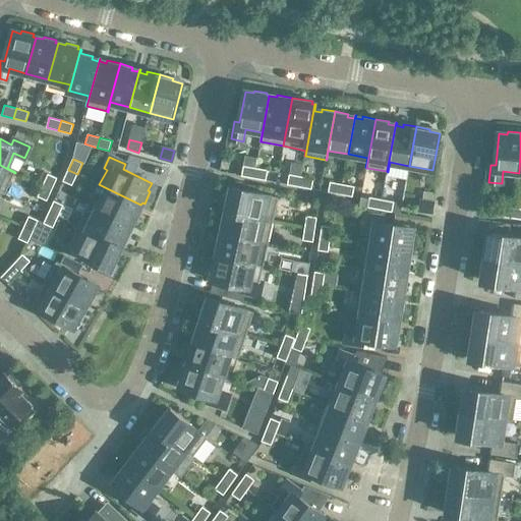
[(15,173),(0,165),(0,190),(5,193),(15,173)]
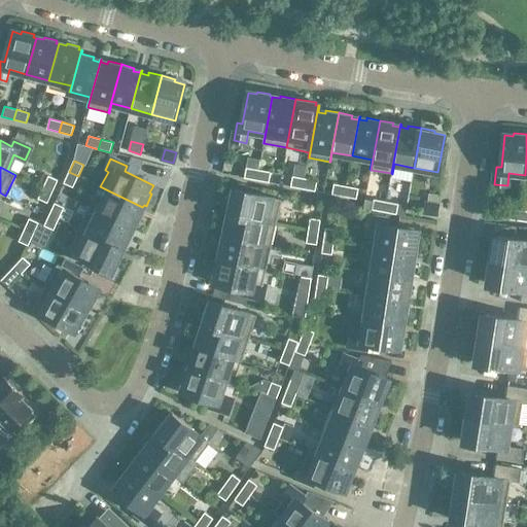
[(256,180),(258,170),(246,168),(244,178),(256,180)]
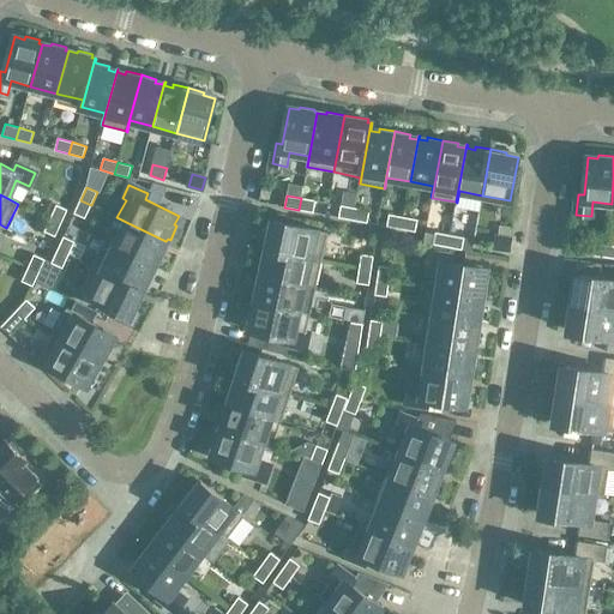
[(313,212),(315,200),(301,198),(299,210),(313,212)]
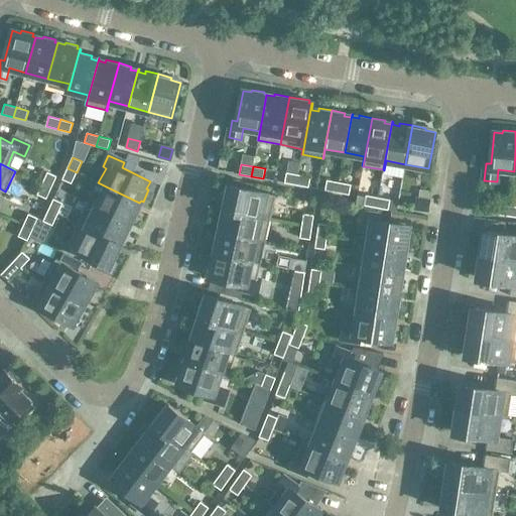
[(72,183),(77,172),(68,168),(62,179),(72,183)]
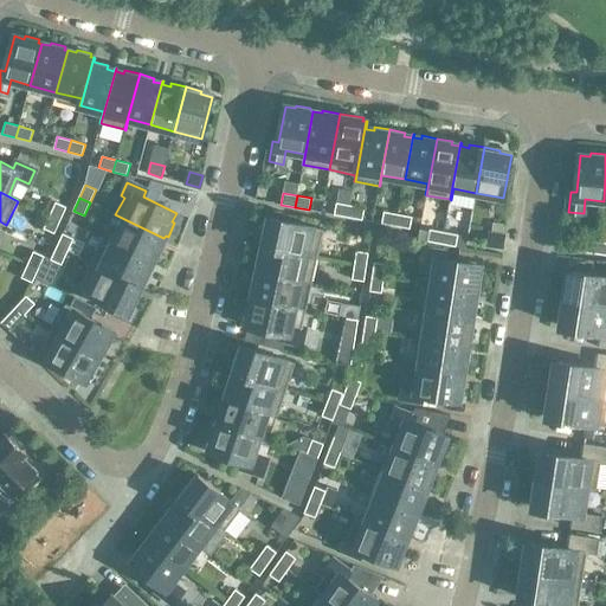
[(60,220),(66,207),(56,202),(50,216),(60,220)]
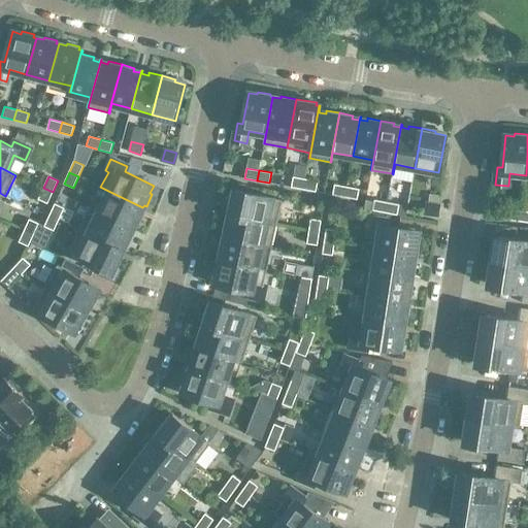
[(303,189),(305,178),(293,176),(291,187),(303,189)]
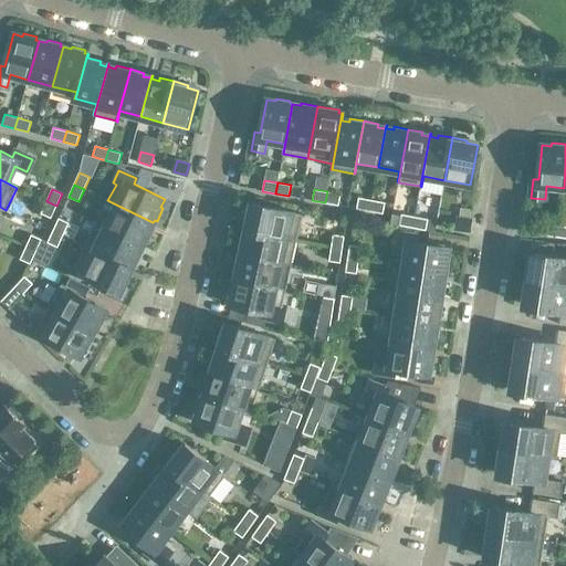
[(338,206),(341,195),(327,191),(325,202),(338,206)]
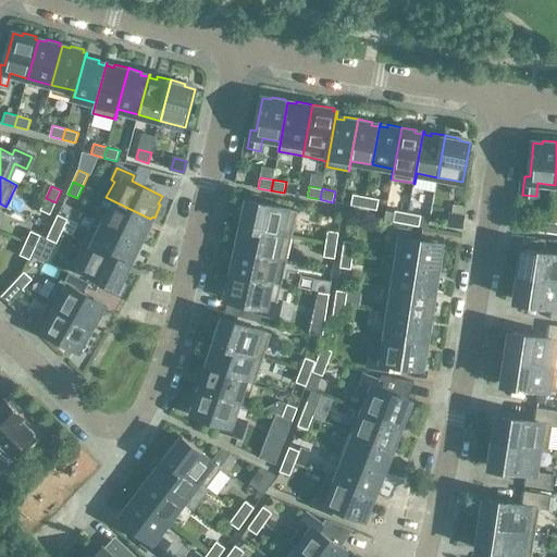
[(363,208),(366,197),(353,195),(350,206),(363,208)]
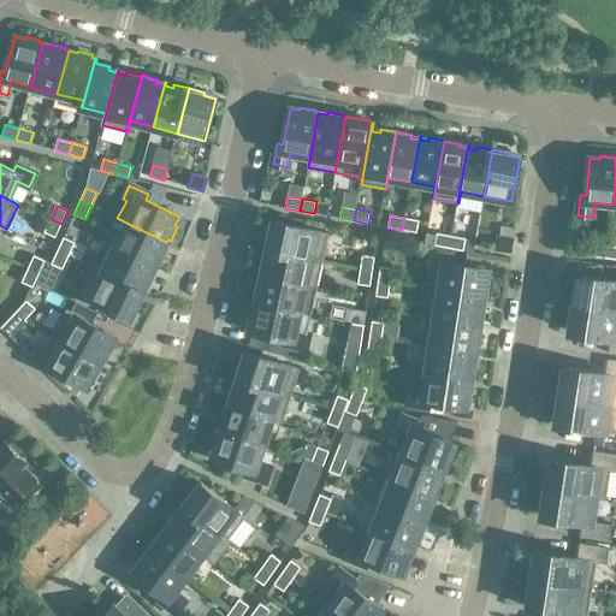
[(416,232),(419,220),(404,218),(402,230),(416,232)]
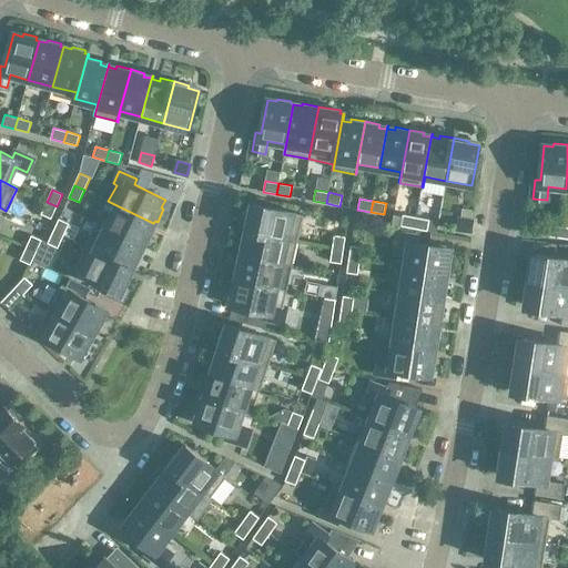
[(51,219),(57,206),(47,202),(41,214),(51,219)]
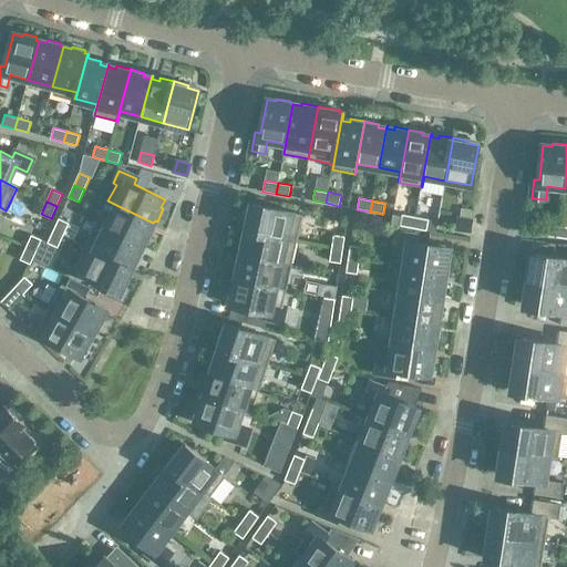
[(297,240),(302,215),(253,204),(253,207),(249,207),(246,220),(249,222),(247,229),(297,240)]
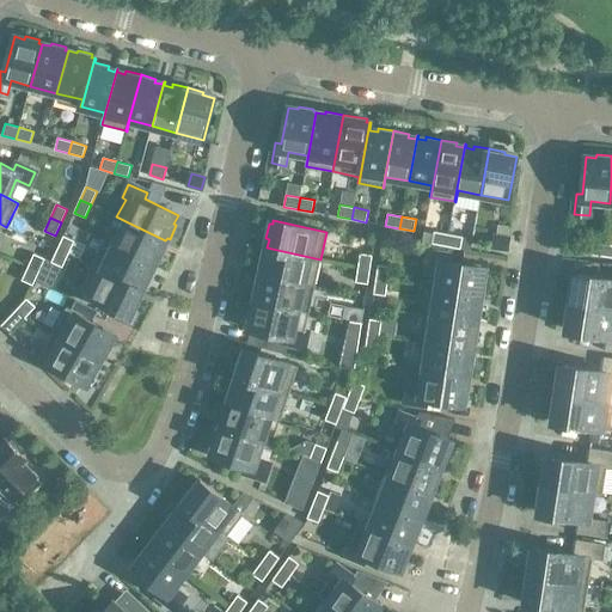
[(161,249),(165,240),(126,221),(115,245),(104,240),(104,242),(153,265),(155,262),(158,263),(164,250),(161,249)]
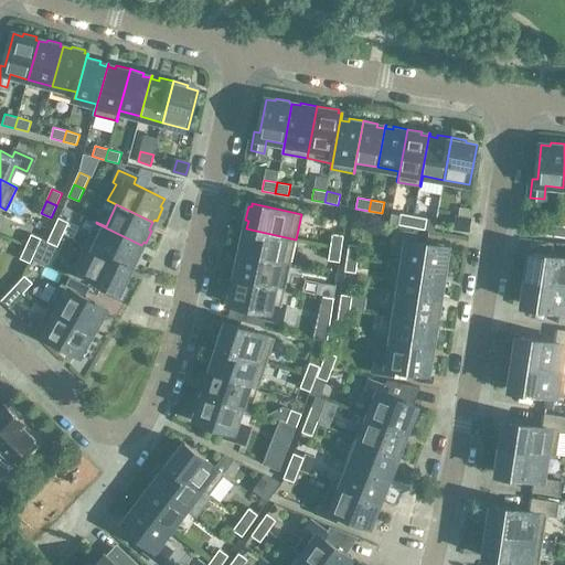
[(412,227),(414,216),(401,214),(398,225),(412,227)]
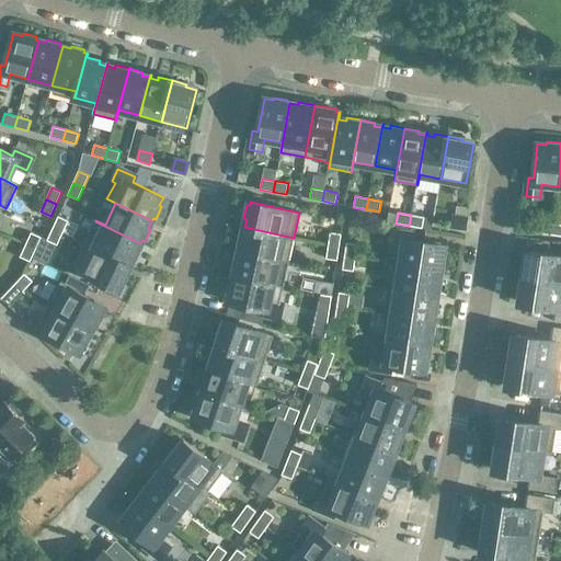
[(422,228),(424,217),(411,215),(409,226),(422,228)]
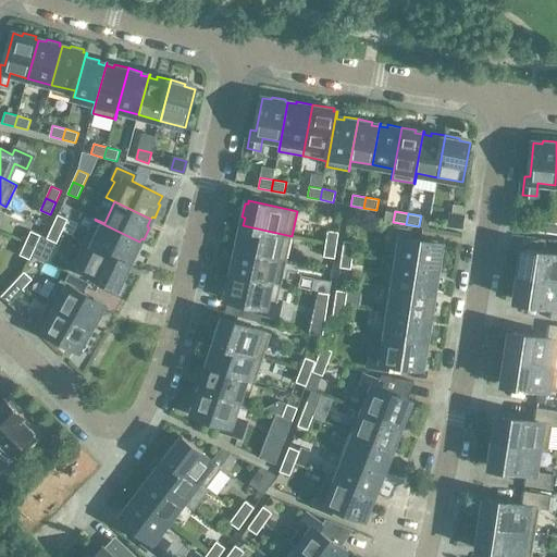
[(62,231),(67,219),(58,214),(52,226),(62,231)]
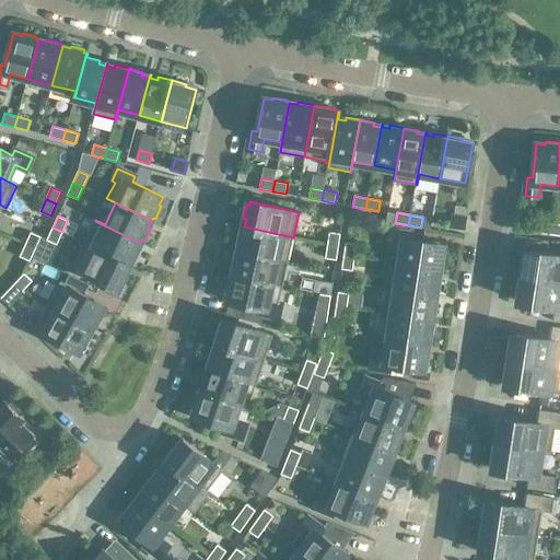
[(464,229),(465,218),(452,216),(451,226),(464,229)]
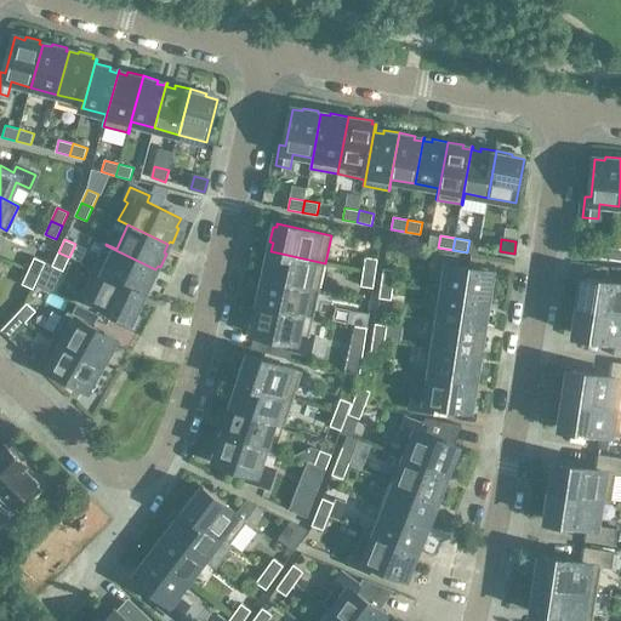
[(152,277),(155,269),(106,245),(93,269),(144,294),(146,291),(148,292),(155,278),(152,277)]
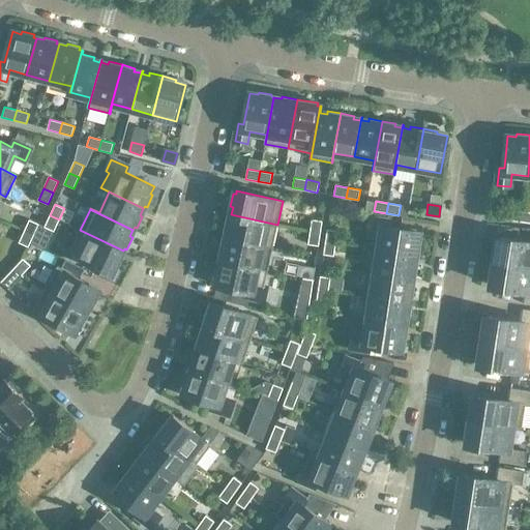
[(524,223),(525,212),(512,210),(511,221),(524,223)]
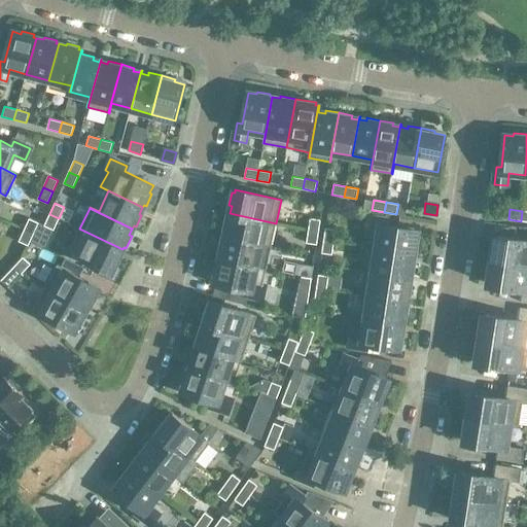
[(271,246),(276,223),(230,213),(230,216),(226,215),(223,229),(226,229),(224,236),(271,246)]
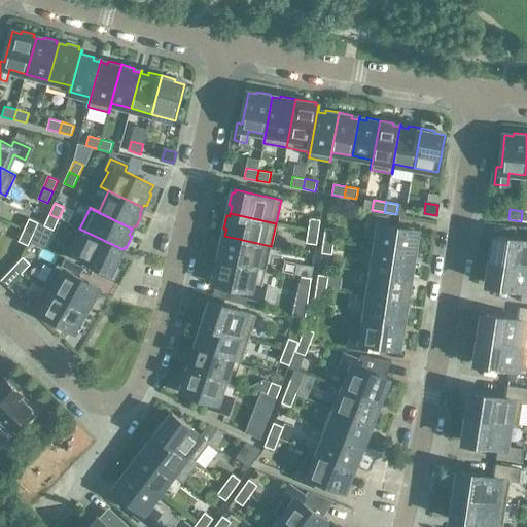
[(54,230),(59,218),(49,214),(44,225),(54,230)]
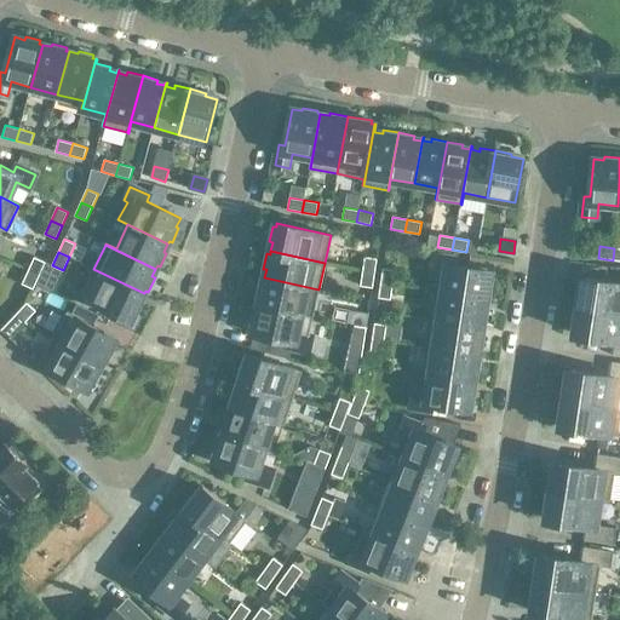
[(491,297),(493,281),(489,281),(491,271),(454,265),(454,259),(434,256),(431,271),(446,273),(443,292),(437,291),(437,292),(487,299),(487,297),(491,297)]
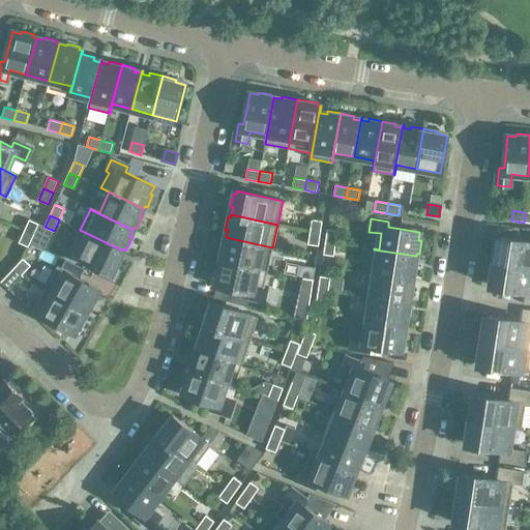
[(33,235),(38,224),(29,219),(24,231),(33,235)]
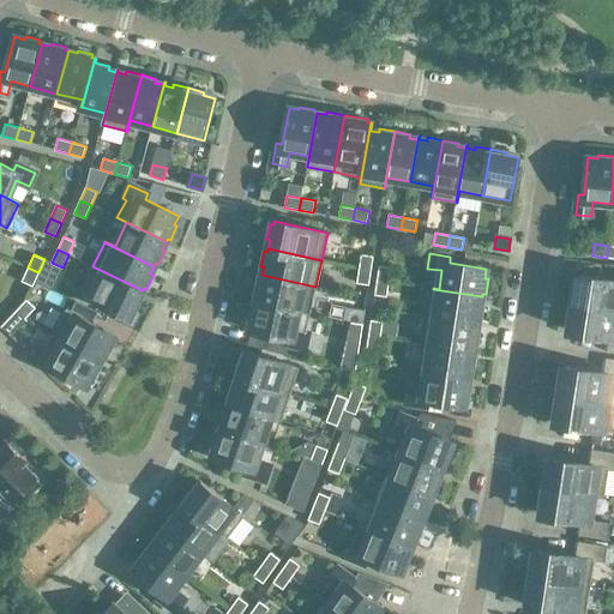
[(371,271),(373,257),(361,254),(359,269),(371,271)]
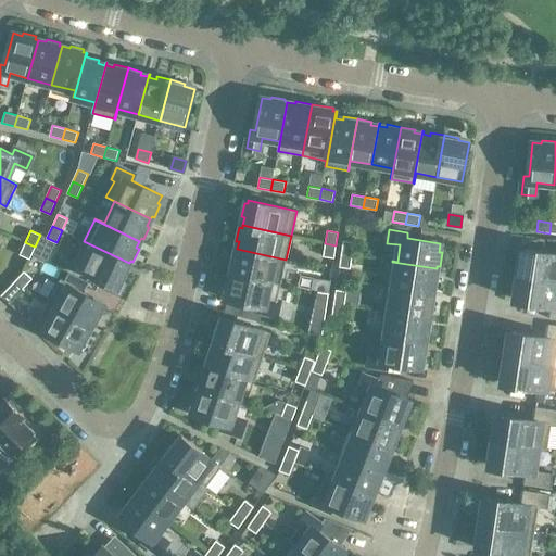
[(125,270),(129,263),(84,241),(73,264),(117,286),(119,282),(122,283),(128,272),(125,270)]
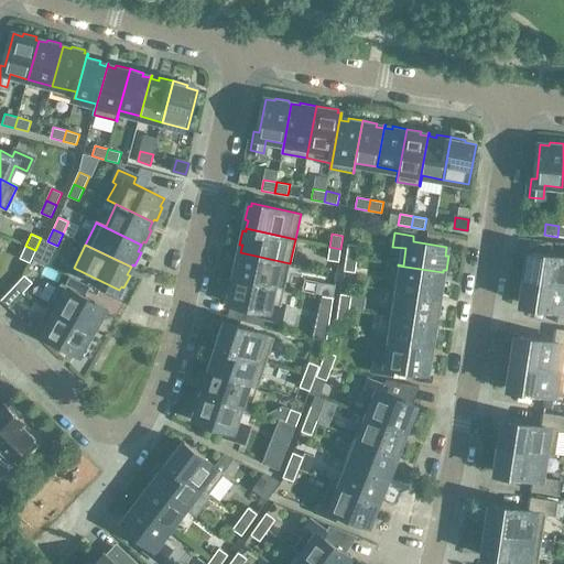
[(357,259),(359,246),(348,245),(346,258),(357,259)]
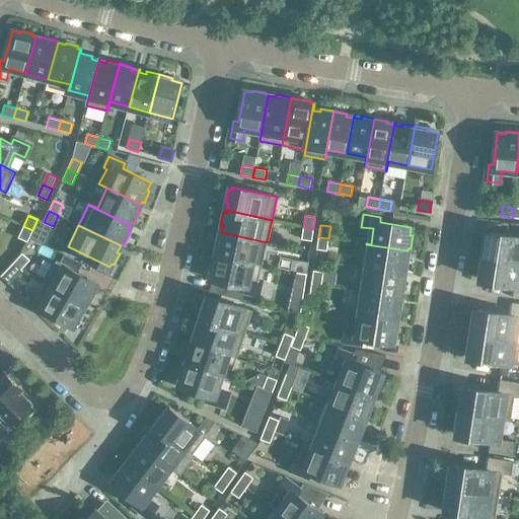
[(27,242),(32,230),(23,226),(18,237),(27,242)]
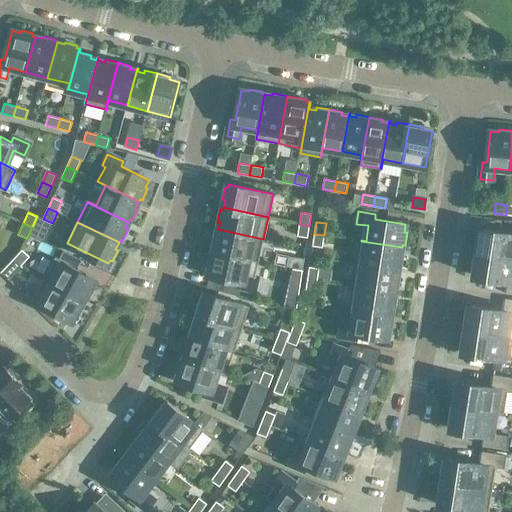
[(308,238),(309,226),(299,224),(298,236),(308,238)]
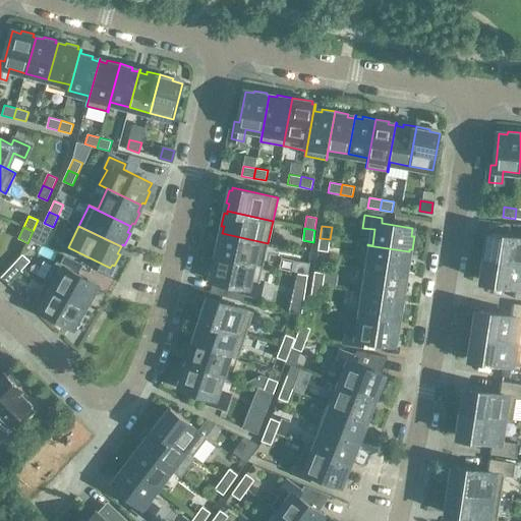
[(253,264),(258,242),(268,244),(268,243),(222,233),(222,236),(219,235),(217,248),(219,248),(217,256),(263,267),(264,266),(253,264)]
